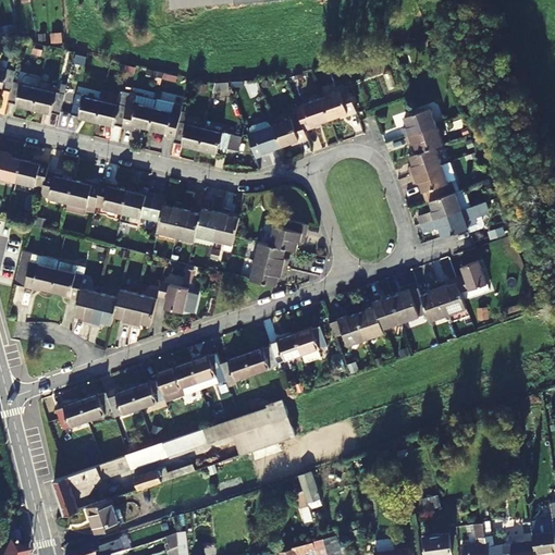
[(0,89),(11,91),(13,83),(15,72),(7,70),(8,61),(0,59),(0,89)]
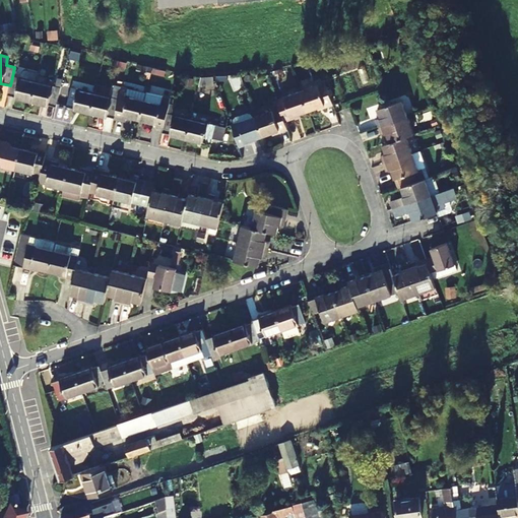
[(20,79),(12,77),(10,85),(7,95),(30,103),(36,82),(38,75),(24,72),(21,74),(20,79)]
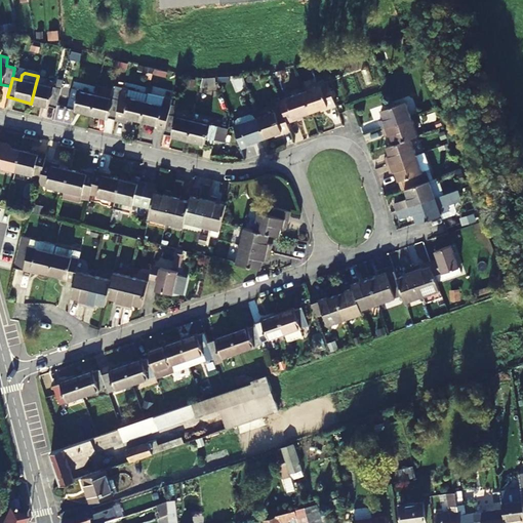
[(48,106),(55,108),(61,89),(36,83),(31,104),(47,108),(48,106)]
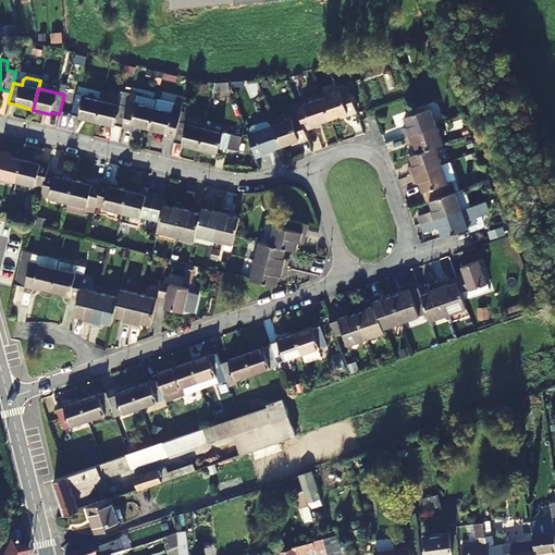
[(344,88),(317,98),(325,121),(340,116),(340,119),(353,114),(344,88)]
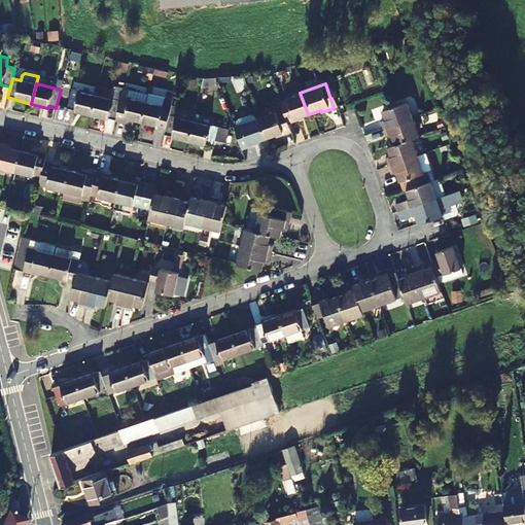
[(146,96),(147,95),(121,89),(118,103),(113,120),(131,125),(132,120),(140,123),(146,96)]
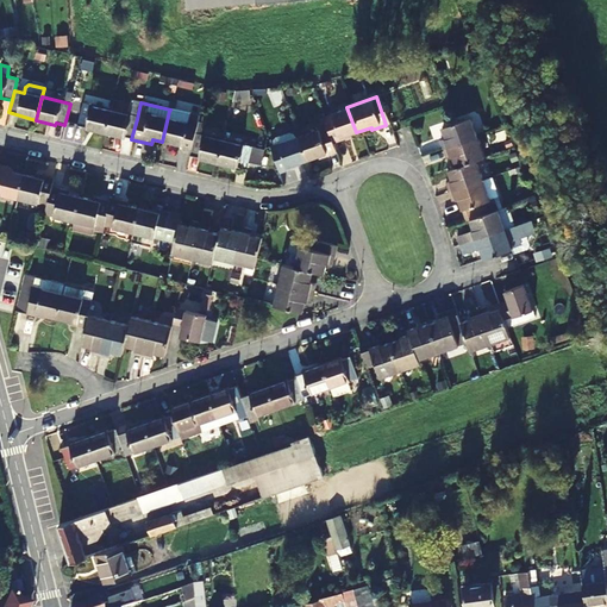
[(82,130),(104,135),(110,112),(80,104),(75,125),(83,126),(82,130)]
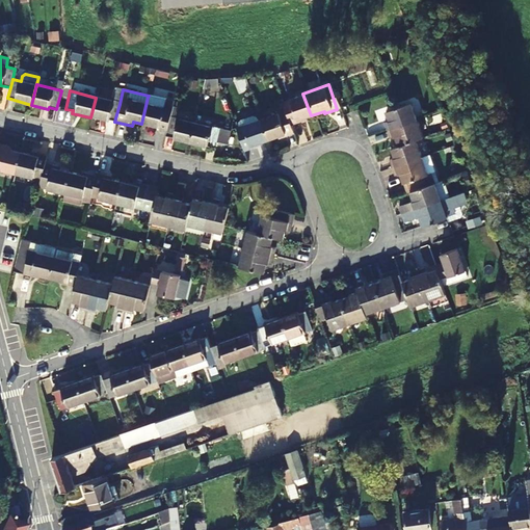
[(302,94),(279,102),(283,112),(287,127),(297,124),(297,121),(311,115),(302,94)]
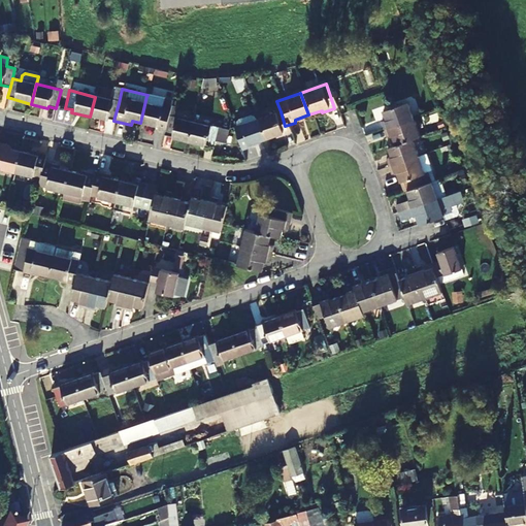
[(146,96),(140,123),(156,127),(155,131),(163,133),(167,117),(170,102),(146,96)]
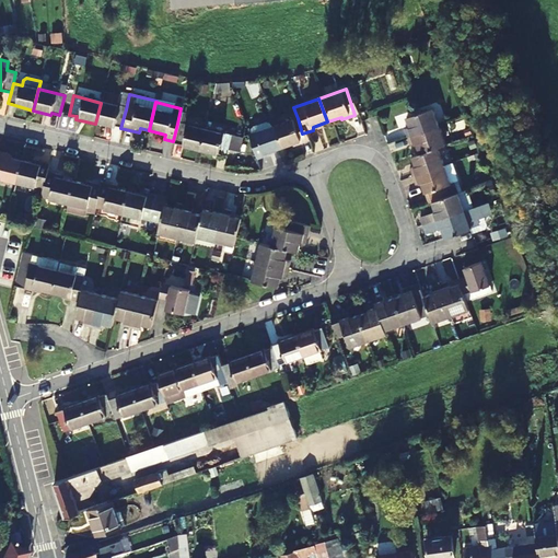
[(120,128),(126,109),(101,103),(95,124),(112,128),(113,126),(120,128)]
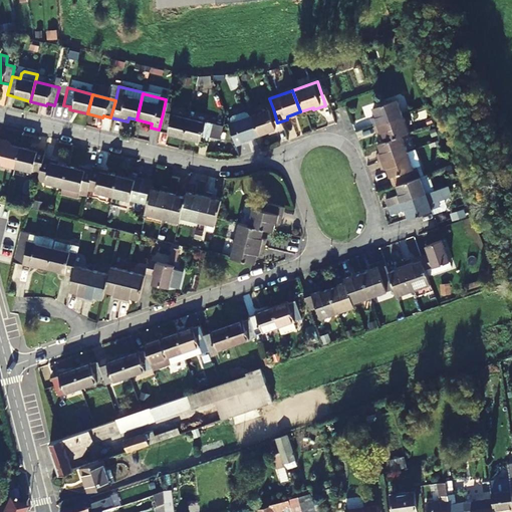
[(371,128),(401,117),(395,101),(370,109),(373,118),(368,119),(371,128)]
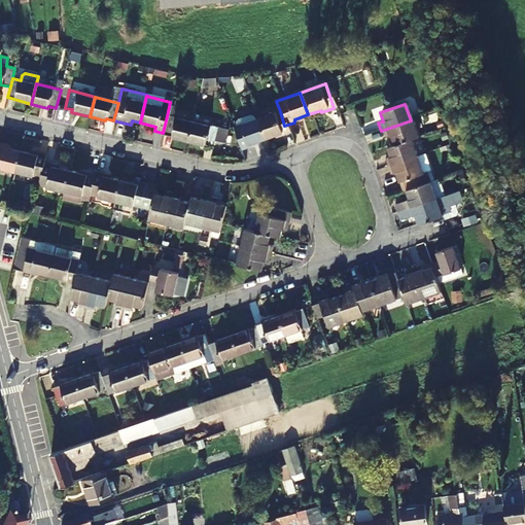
[(280,111),(254,120),(261,140),(275,135),(276,138),(287,134),(284,126),(280,111)]
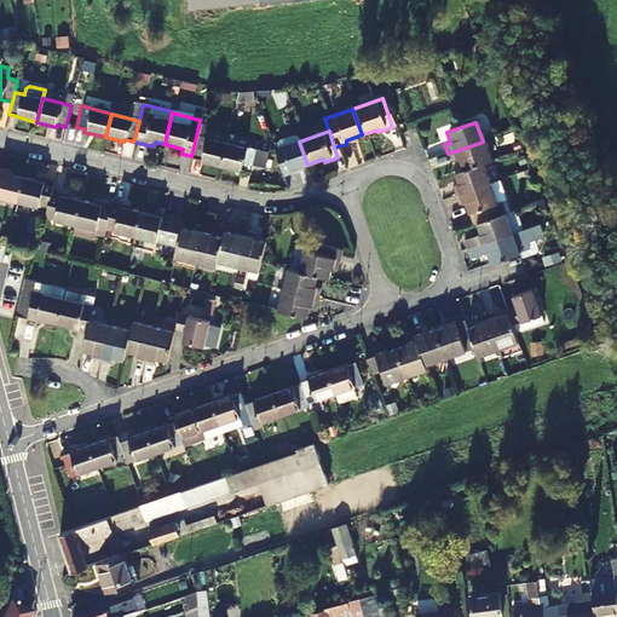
[(190,160),(218,168),(224,144),(196,137),(191,156),(190,160)]
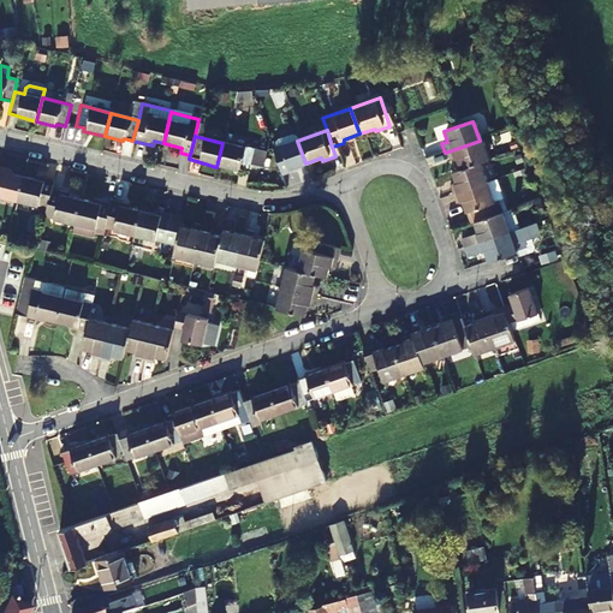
[(269,150),(279,177),(291,172),(290,170),(305,164),(297,141),(269,150)]
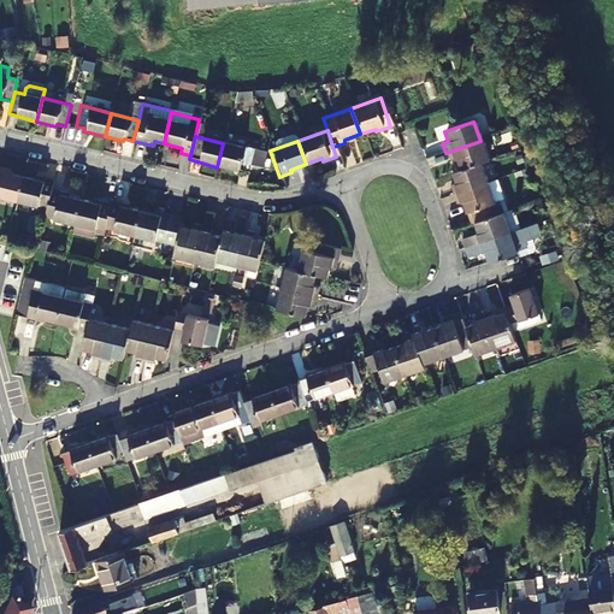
[(486,160),(480,141),(446,153),(449,163),(454,161),(458,171),(478,164),(486,160)]
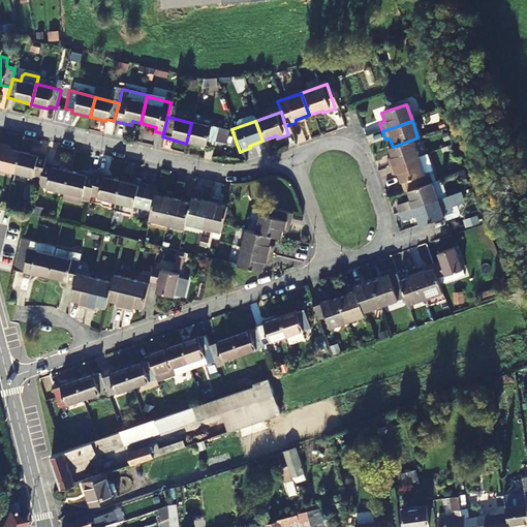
[(211,148),(212,142),(215,129),(191,123),(186,144),(203,148),(204,146),(211,148)]
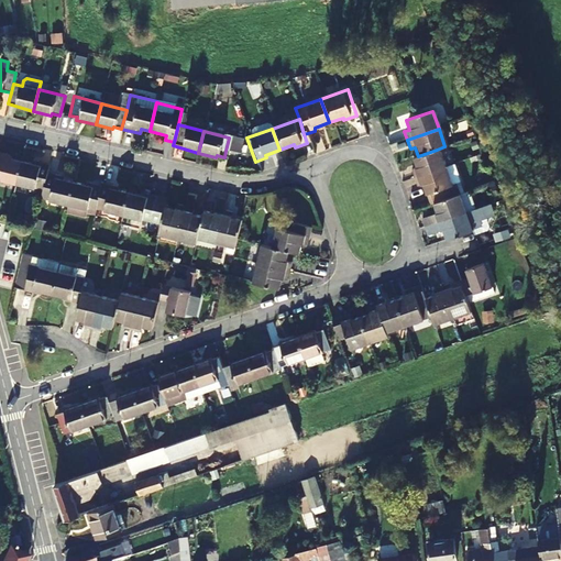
[(229,138),(226,151),(238,154),(241,141),(229,138)]
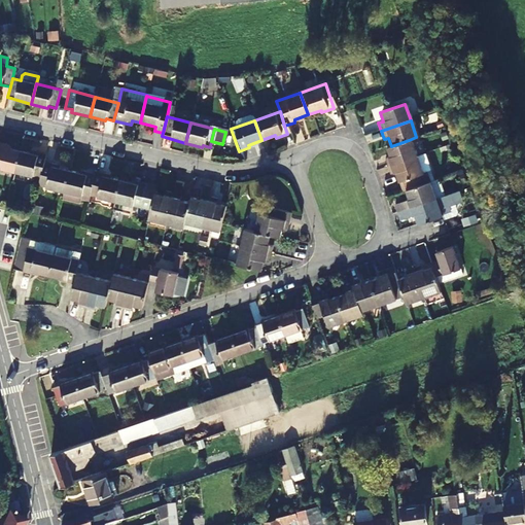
[(414,156),(409,140),(391,146),(385,148),(388,158),(383,159),(386,167),(414,156)]
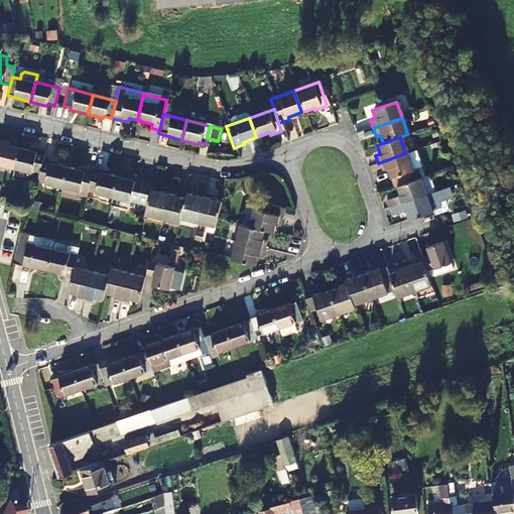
[(0,164),(15,168),(20,148),(7,145),(7,142),(0,140),(0,164)]
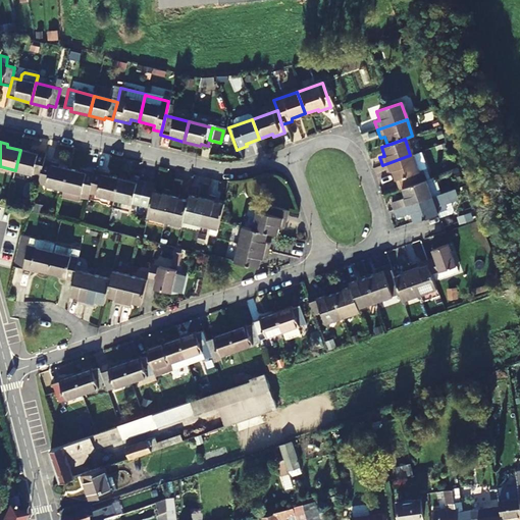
[(15,170),(39,175),(43,159),(44,153),(20,150),(15,170)]
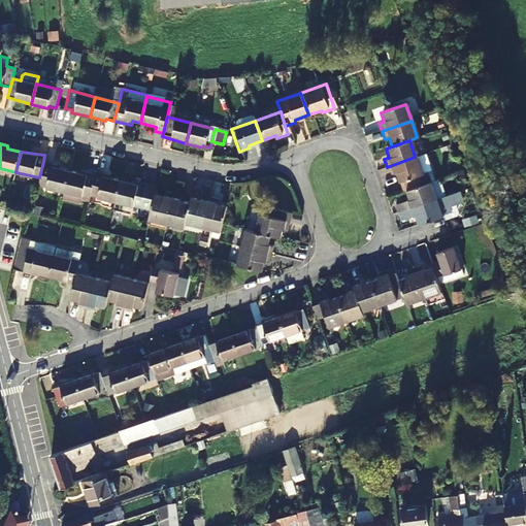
[(422,174),(428,172),(423,155),(415,157),(387,167),(390,176),(395,175),(398,184),(401,183),(404,192),(406,192),(425,185),(422,174)]
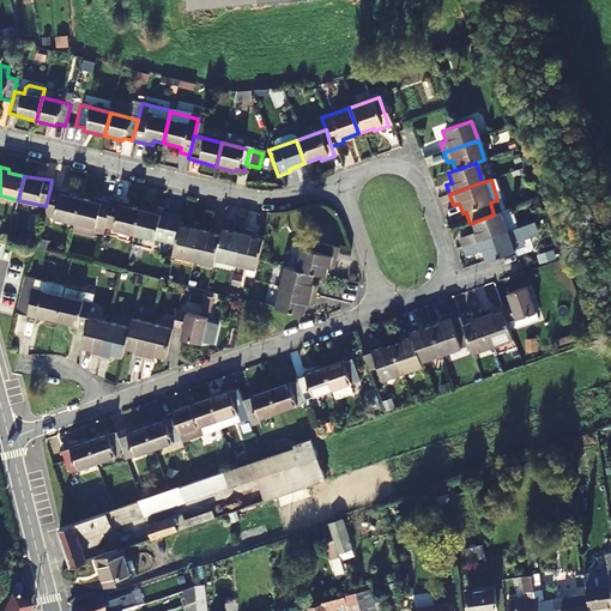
[(44,211),(73,218),(78,198),(62,194),(64,191),(50,187),(46,206),(44,211)]
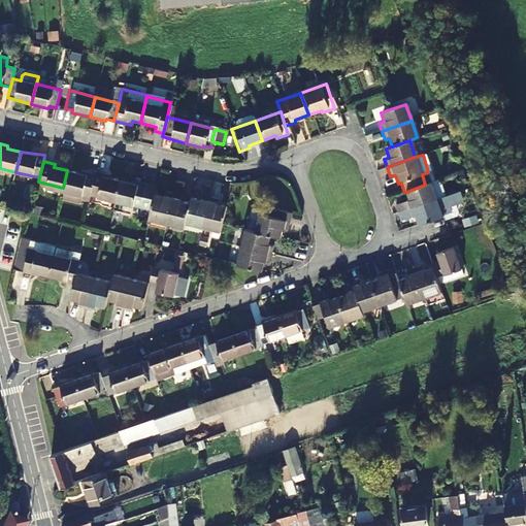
[(63,188),(89,193),(89,192),(94,173),(83,171),(81,174),(67,170),(63,188)]
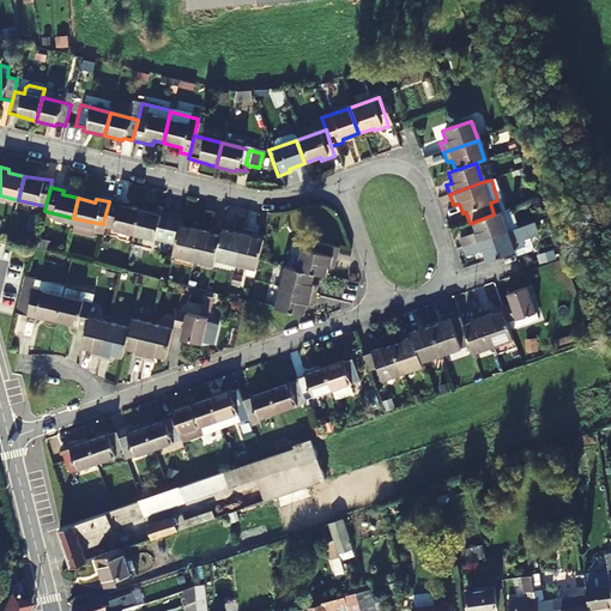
[(103,223),(133,230),(138,210),(121,205),(122,203),(109,199),(109,201),(103,223)]
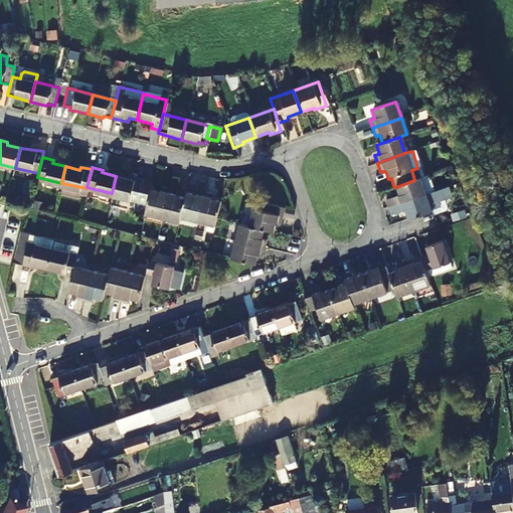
[(421,178),(417,168),(411,170),(414,180),(421,178)]
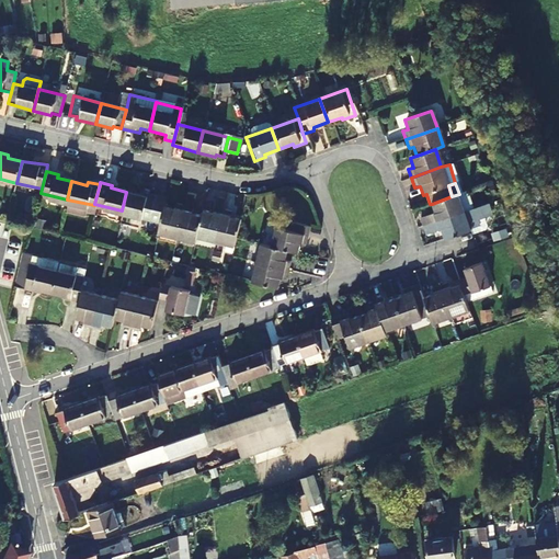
[(153,200),(155,195),(143,192),(141,195),(126,192),(122,210),(159,220),(162,206),(163,203),(153,200)]
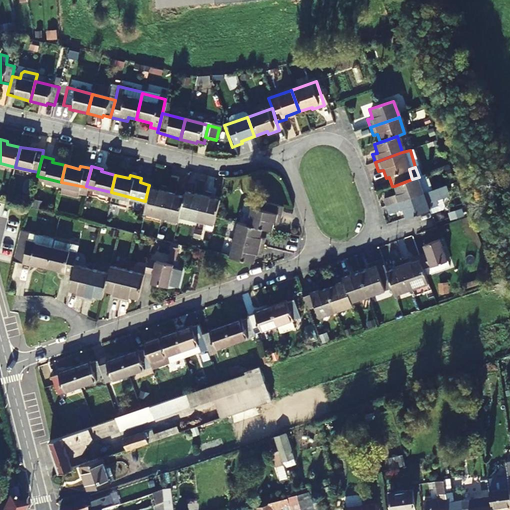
[(430,192),(425,175),(419,177),(412,179),(394,186),(397,195),(382,200),(385,207),(424,194),(430,192)]
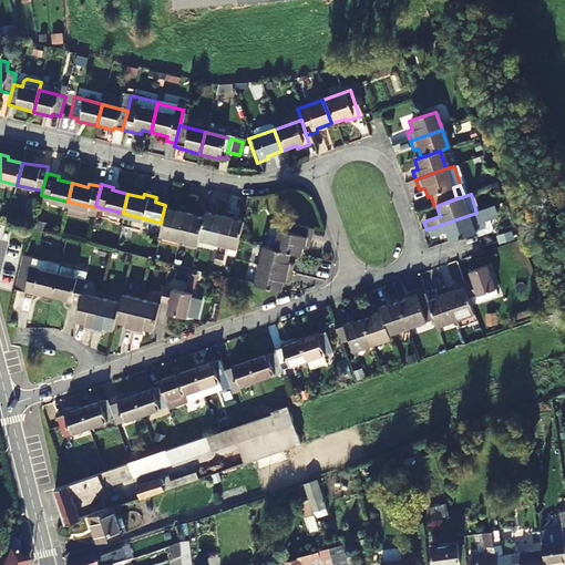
[(176,240),(195,245),(195,244),(196,239),(202,218),(193,216),(197,198),(187,196),(184,208),(176,240)]
